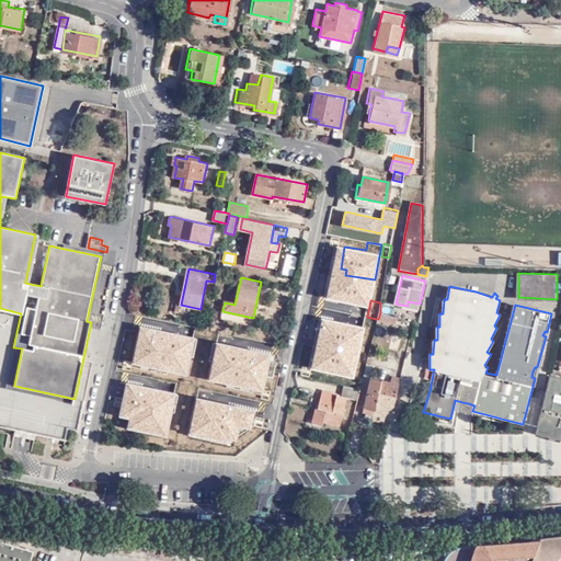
[(361,316),(350,312),(347,322),(358,324),(361,316)]
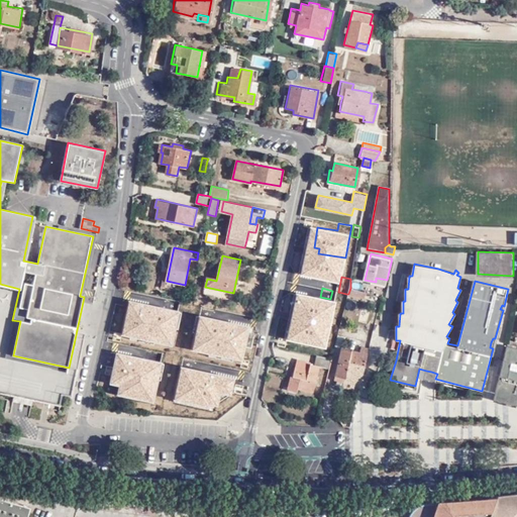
[(366,292),(350,288),(348,294),(348,296),(364,299),(366,292)]
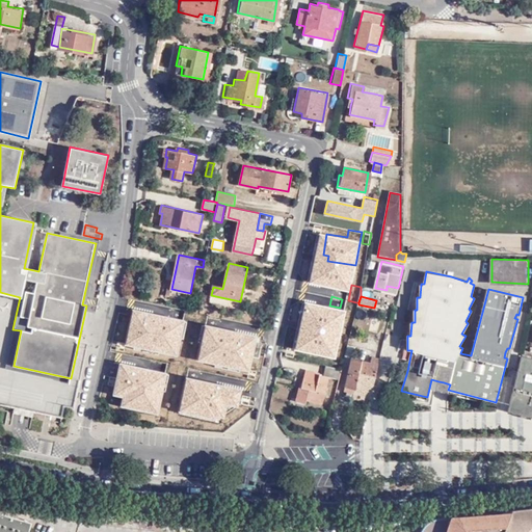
[(340,308),(329,306),(317,302),(315,312),(321,313),(319,323),(341,329),(341,327),(344,315),(353,318),(356,302),(348,300),(342,299),(340,308)]
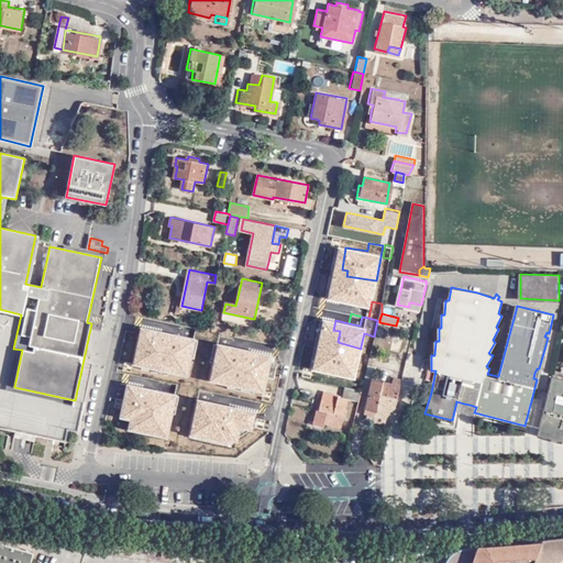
[(187,378),(196,340),(194,340),(141,328),(140,332),(132,366),(187,378)]
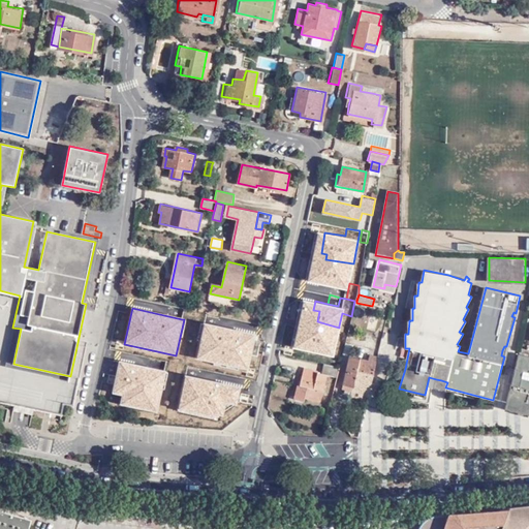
[(319,311),(313,310),(310,320),(317,321),(319,311)]
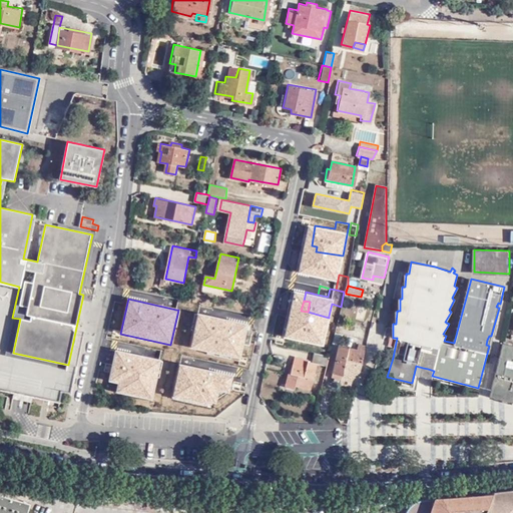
[(332,304),(329,316),(338,319),(341,307),(332,304)]
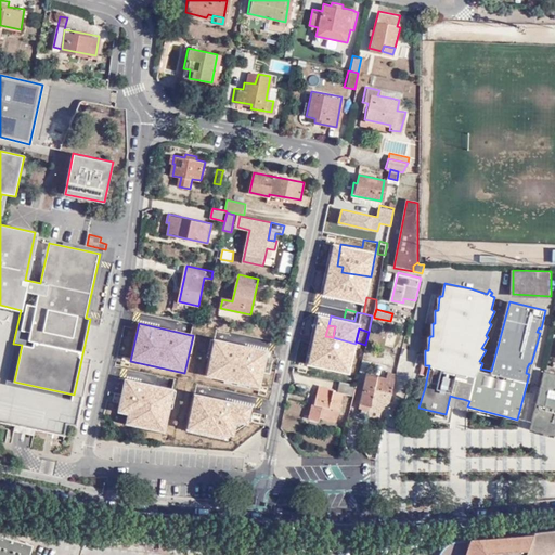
[(399,332),(389,328),(385,344),(396,346),(399,332)]
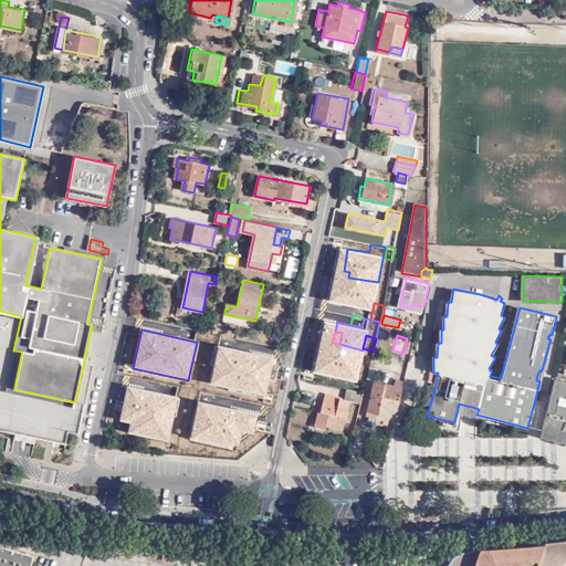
[(274,359),(219,347),(211,384),(266,397),(274,359)]
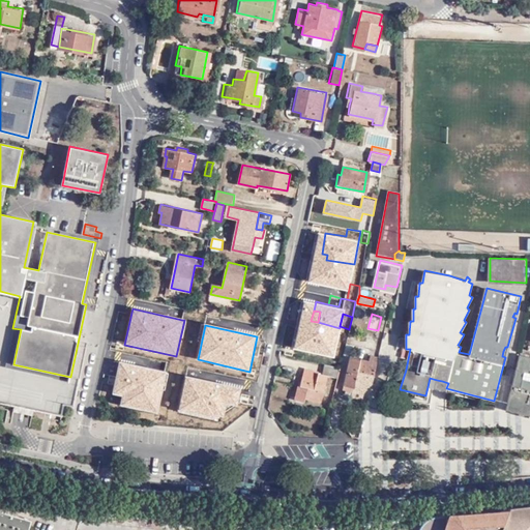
[(351,396),(369,401),(379,355),(371,353),(370,360),(351,356),(343,384),(353,386),(351,396)]
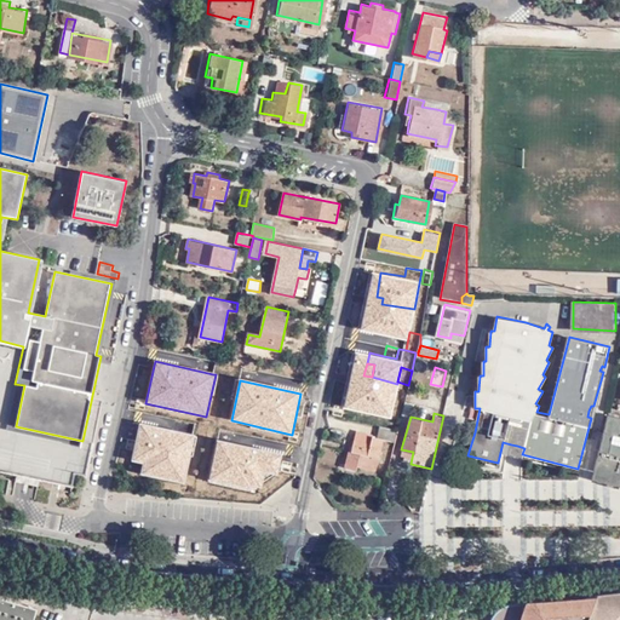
[(619,417),(607,414),(601,443),(607,443),(606,452),(598,451),(592,480),(619,486),(619,417)]
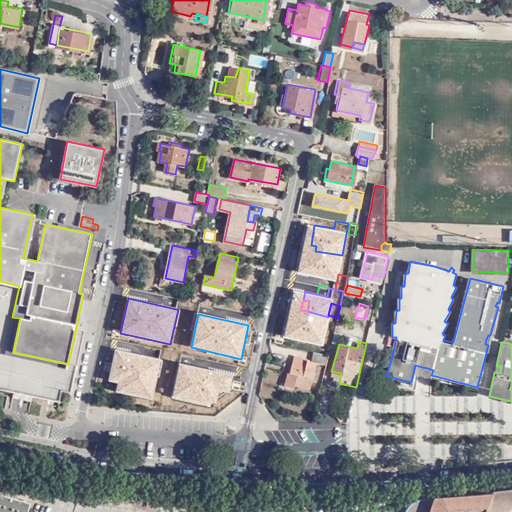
[(115,350),(109,381),(118,383),(116,392),(153,400),(161,360),(159,359),(115,350)]
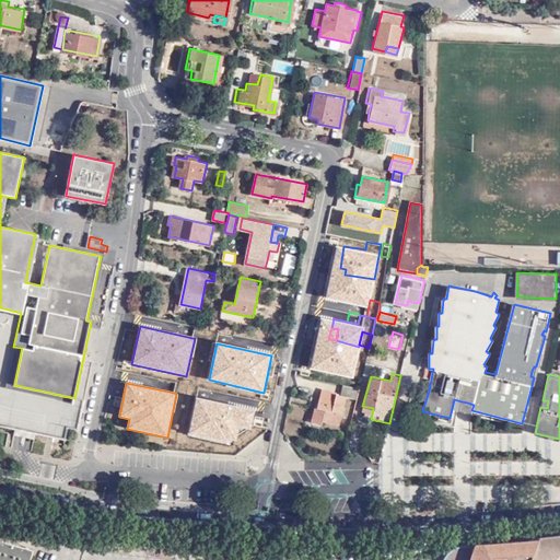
[(347,396),(357,398),(360,387),(353,386),(343,384),(341,395),(336,394),(335,399),(321,396),(318,406),(316,406),(312,421),(322,423),(322,419),(339,423),(347,396)]
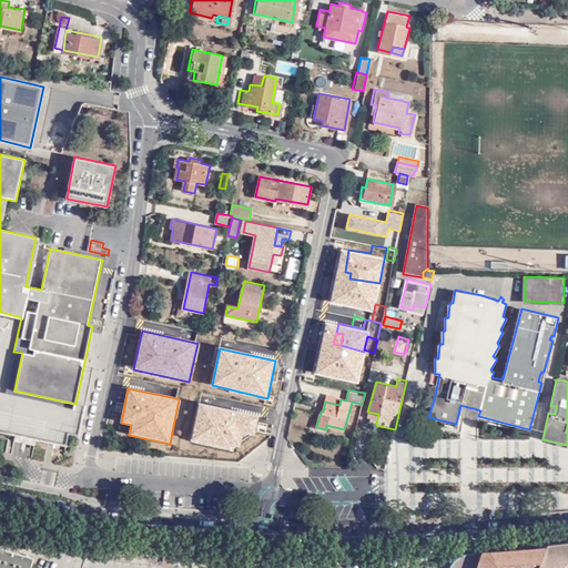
[(259,417),(200,404),(191,442),(232,452),(233,446),(240,448),(243,434),(254,437),(259,417)]
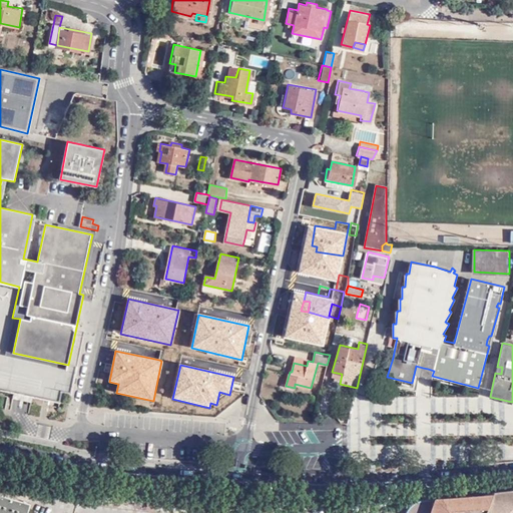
[(431,380),(432,376),(434,371),(428,369),(423,368),(420,377),(431,380)]
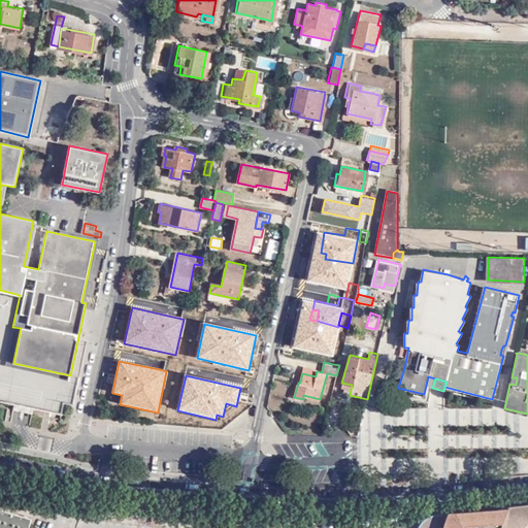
[(527,527),(527,504),(507,507),(506,508),(499,527),(527,527)]
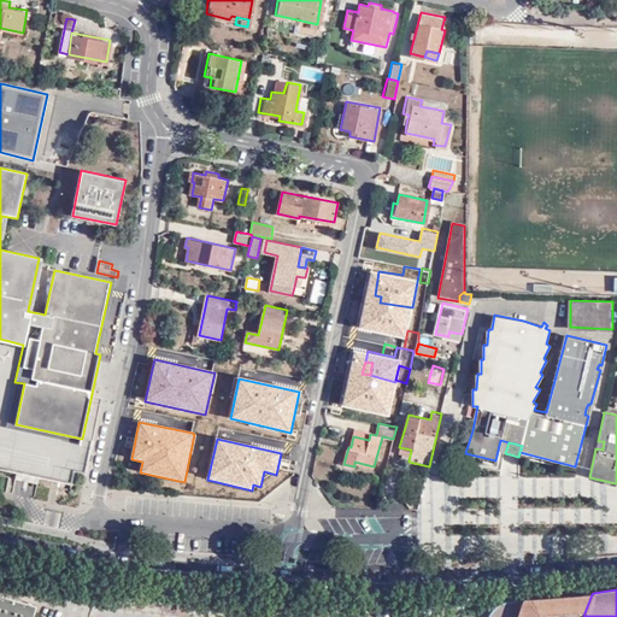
[(107,591),(100,591),(97,605),(105,606),(107,591)]
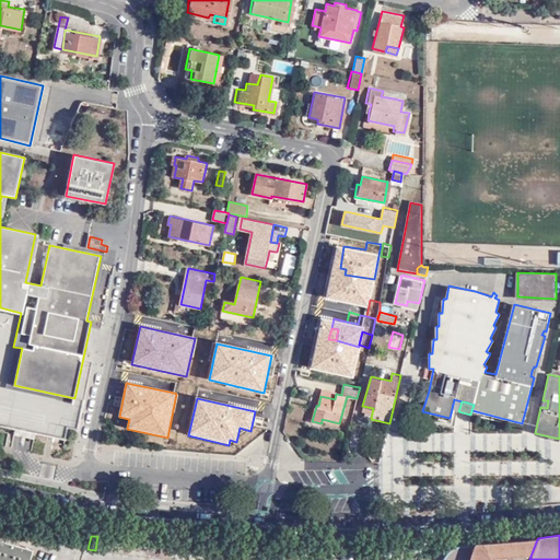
[(105,537),(98,536),(96,550),(103,551),(105,537)]
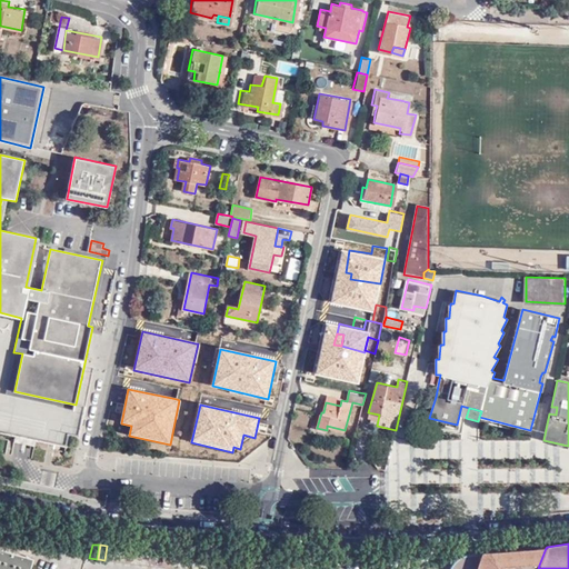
[(0,568),(31,568),(31,567),(36,556),(0,546),(0,568)]
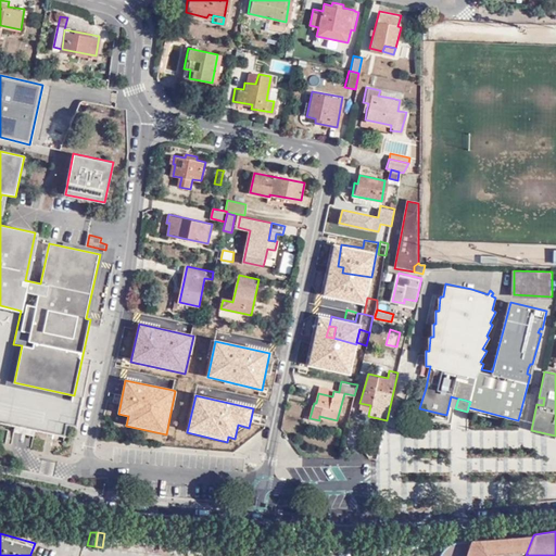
[(526,555),(533,535),(487,540),(444,542),(439,555),(526,555)]
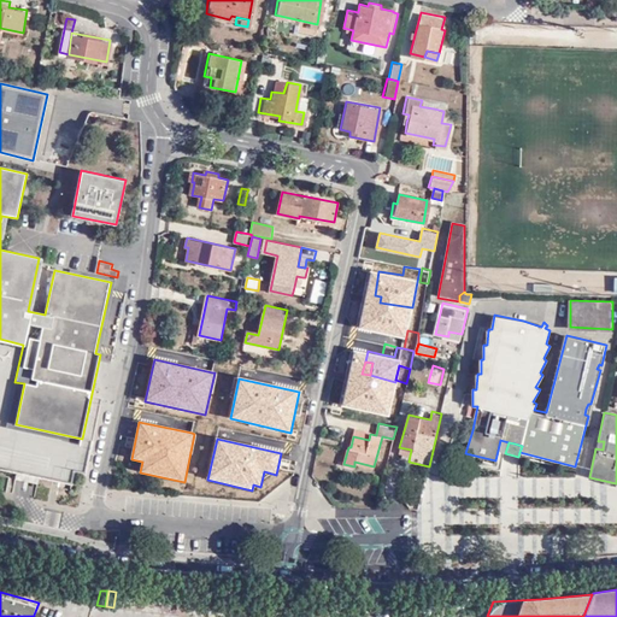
[(262,616),(265,607),(253,605),(253,607),(250,616),(262,616)]
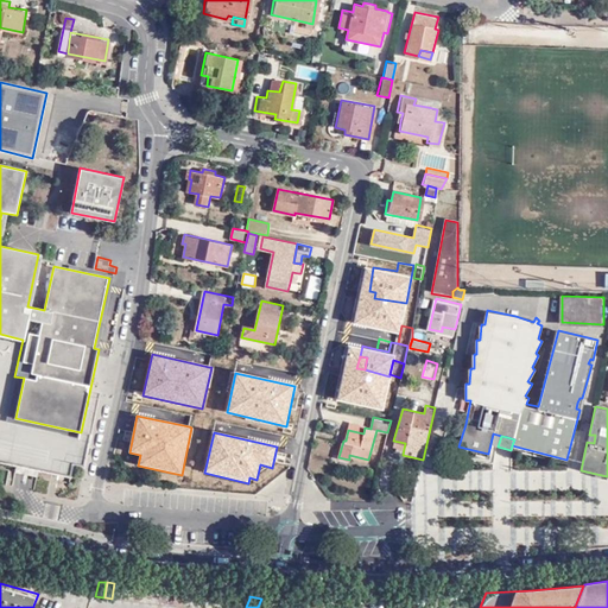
[(246,607),(249,599),(240,597),(239,607),(246,607)]
